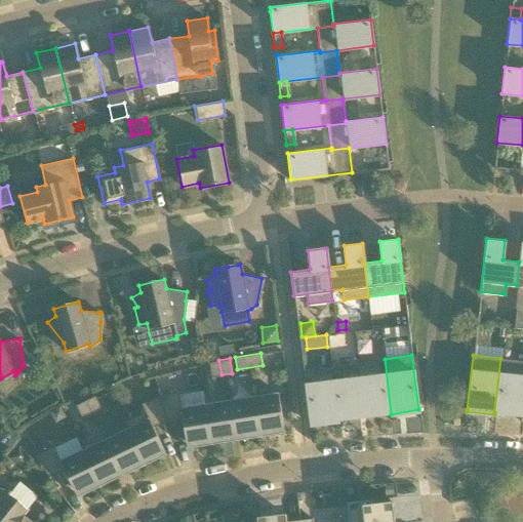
[(522,415),(522,402),(522,360),(500,358),(494,412),(522,415)]
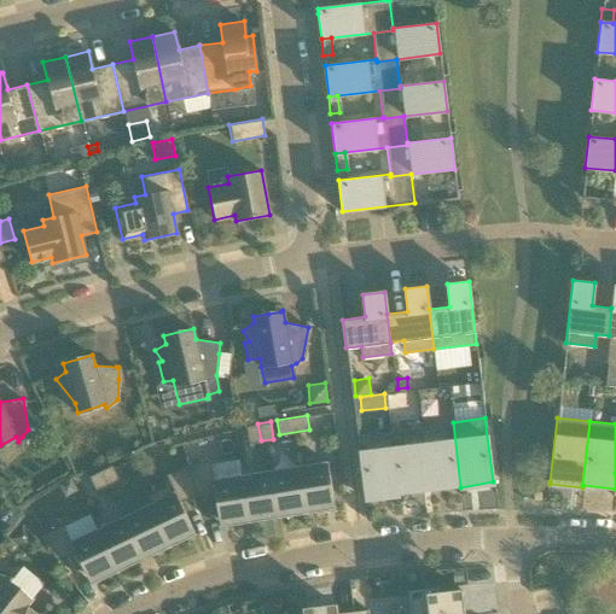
[(460,487),(453,422),(420,426),(429,490),(460,487)]
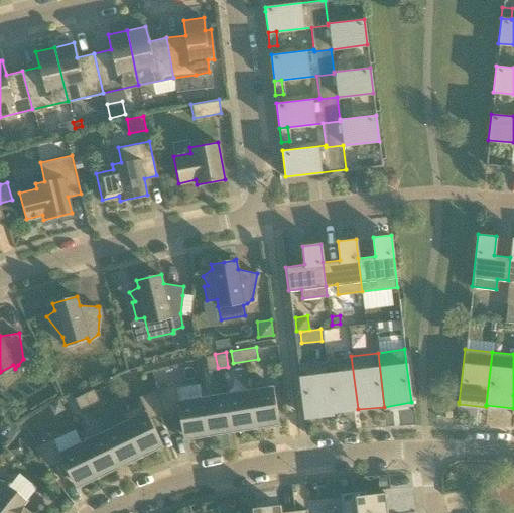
[(218,368),(215,354),(205,356),(207,370),(218,368)]
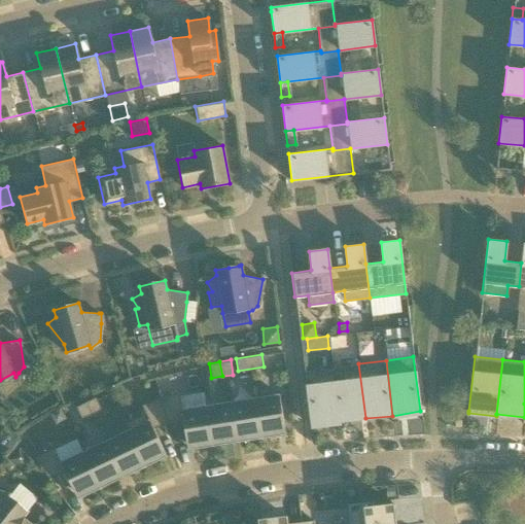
[(365,418),(358,363),(331,367),(338,421),(365,418)]
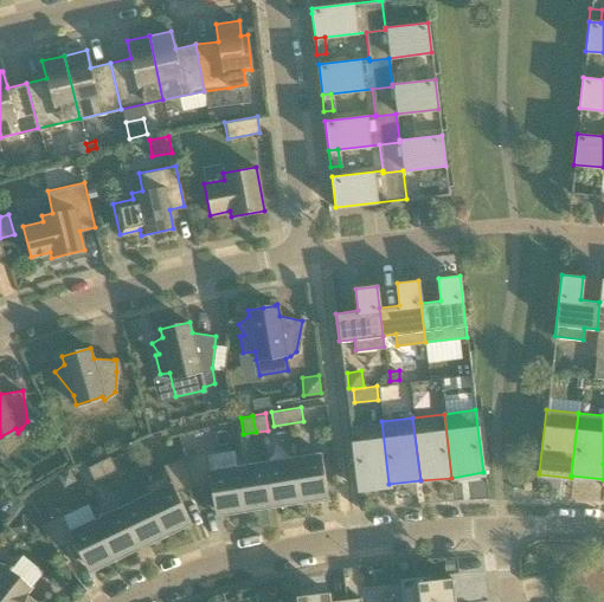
[(349,425),(358,487),(358,490),(390,486),(390,484),(389,484),(381,421),(349,425)]
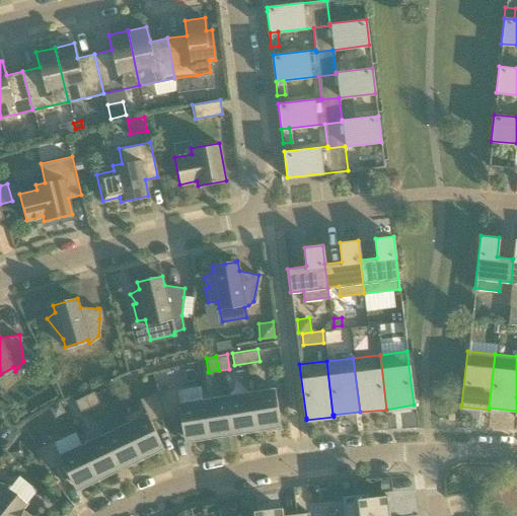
[(201,383),(178,385),(179,399),(202,397),(201,383)]
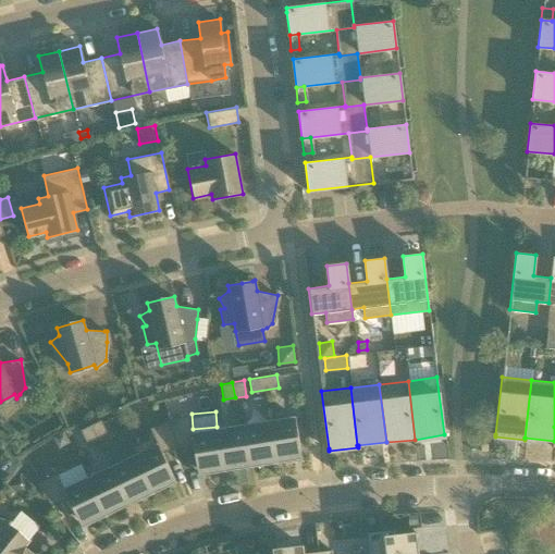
[(188,416),(168,419),(176,445),(193,443),(193,445),(196,466),(196,471),(197,474),(198,474),(202,472),(224,470),(218,428),(190,432),(188,416)]
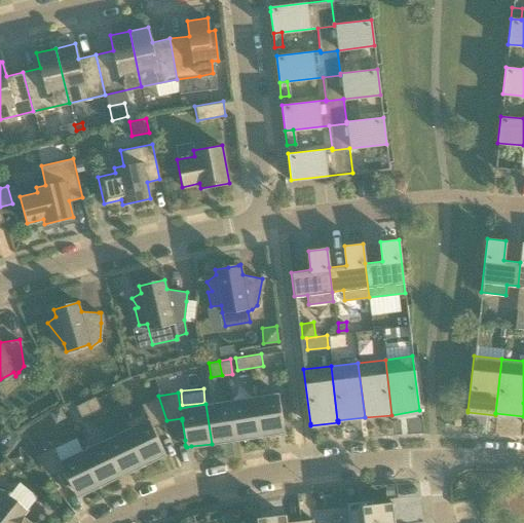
[(283,422),(277,393),(254,396),(260,436),(284,433),(284,430),(283,422)]
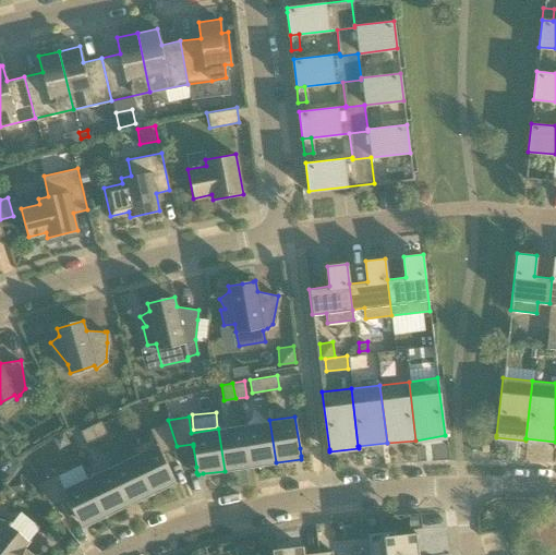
[(108,434),(100,420),(91,424),(97,439),(108,434)]
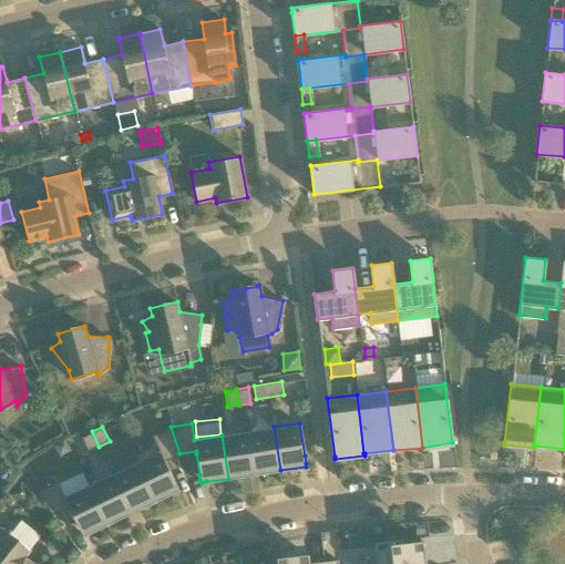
[(178,490),(164,460),(180,453),(171,427),(152,436),(158,451),(135,463),(153,502),(178,490)]
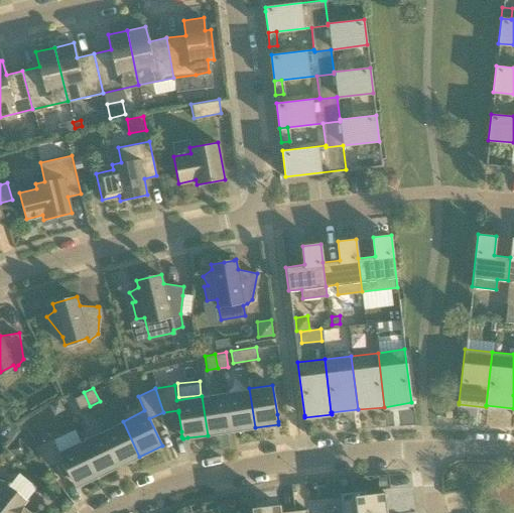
[(255,427),(249,388),(225,392),(232,431),(255,427)]
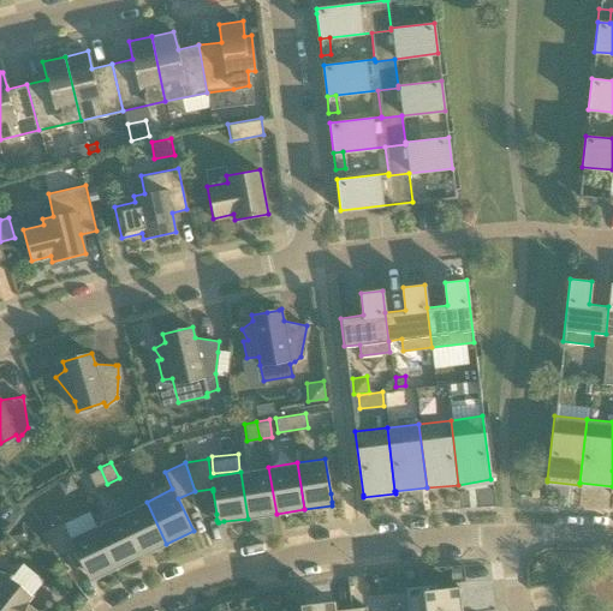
[(95,490),(107,484),(100,467),(88,473),(95,490)]
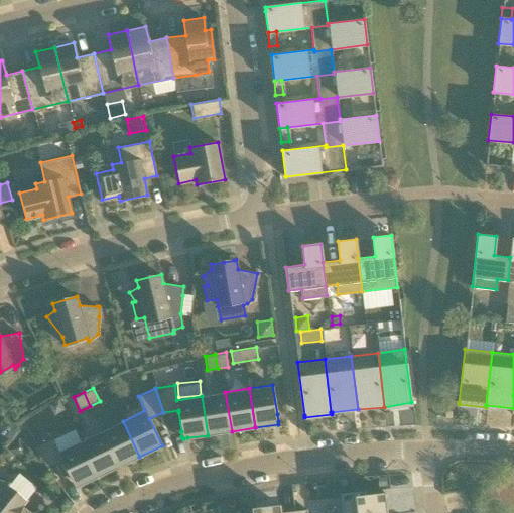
[(232,431),(225,392),(202,396),(208,435),(232,431)]
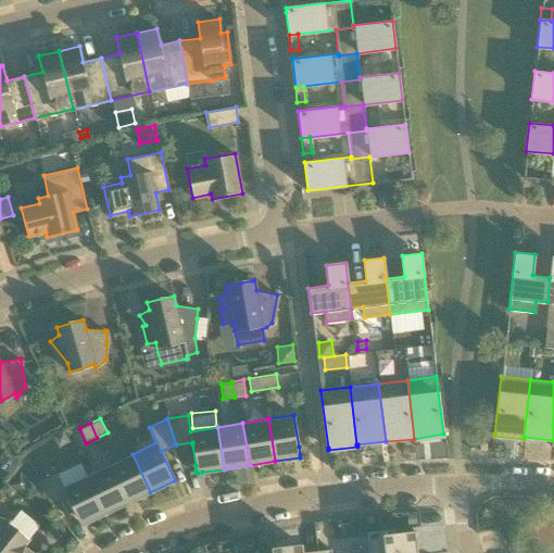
[(150,492),(133,454),(109,465),(127,503),(150,492)]
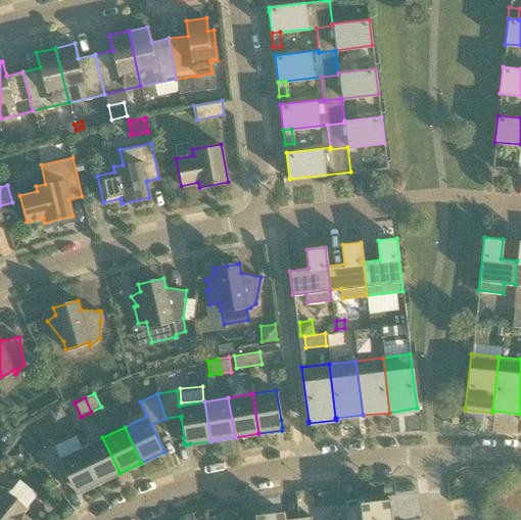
[(60,455),(82,446),(76,432),(55,441),(60,455)]
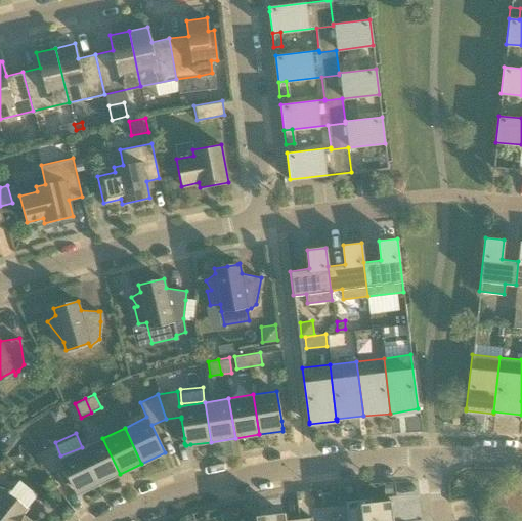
[(120,474),(102,438),(81,448),(98,484),(120,474)]
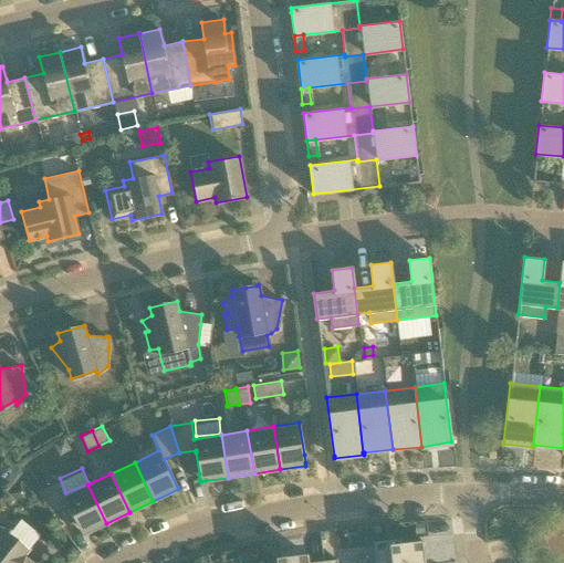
[(21,501),(31,489),(19,480),(9,492),(21,501)]
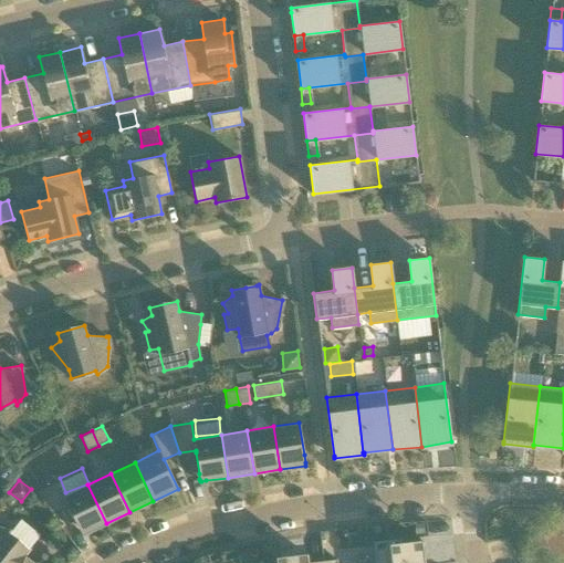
[(106,523),(87,485),(63,496),(56,481),(35,491),(52,513),(69,506),(77,525),(81,532),(82,534),(106,523)]
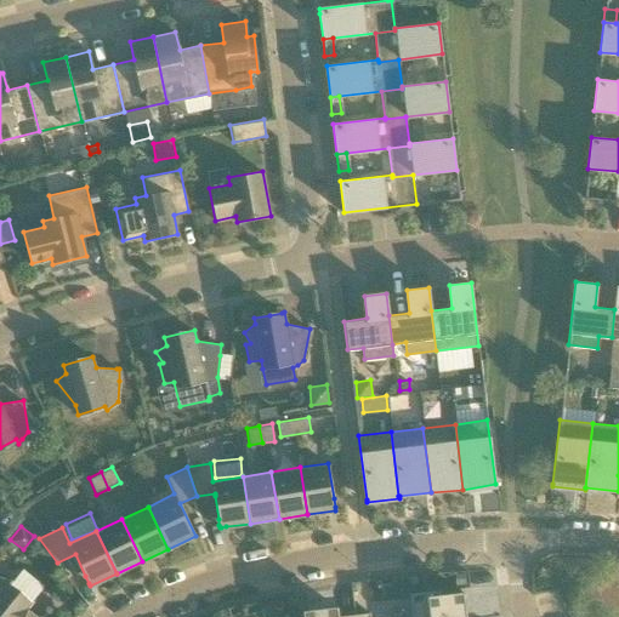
[(23,567),(13,577),(30,593),(39,583),(23,567)]
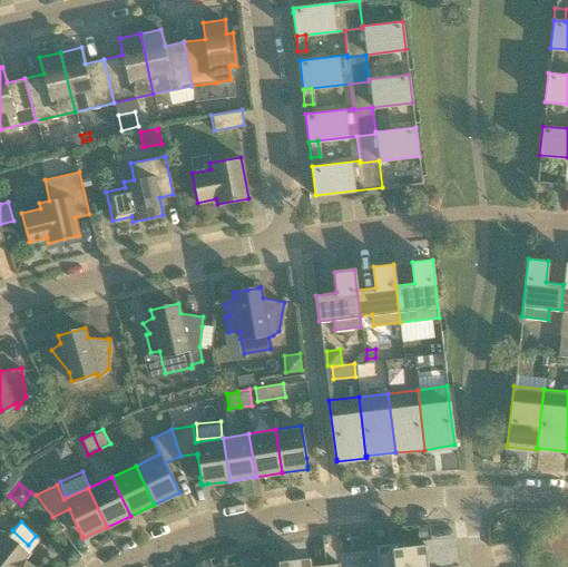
[(25,559),(29,553),(9,536),(11,533),(0,529),(0,566),(29,566),(31,565),(25,559)]
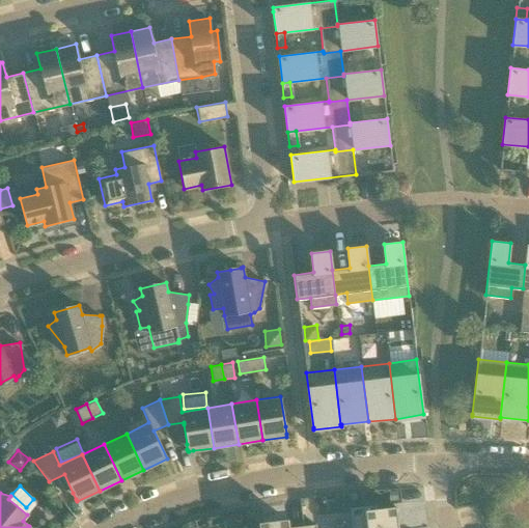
[(350,507),(352,527),(397,527),(395,506),(366,509),(365,505),(350,507)]
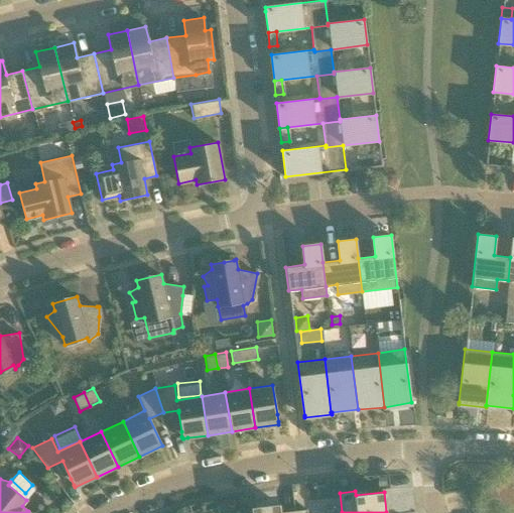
[(292,512),(293,511),(281,512),(280,504),(252,508),(252,512),(292,512)]
